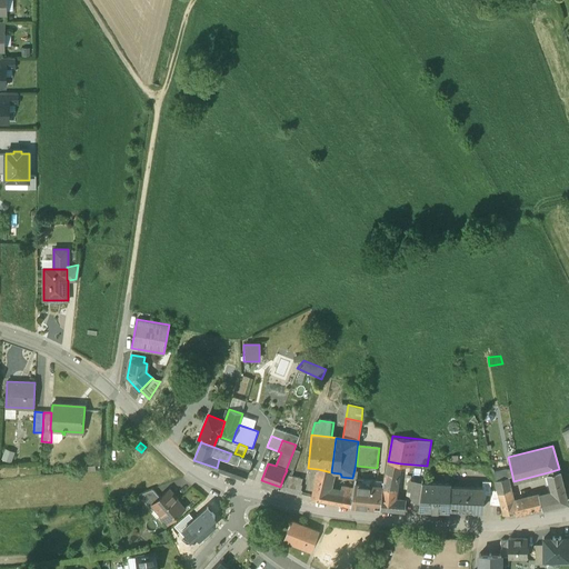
[(228,460),(227,461),(219,459),(217,468),(245,478),(249,468),(256,450),(252,448),(247,447),(242,457),(239,455),(236,463),(228,460)]
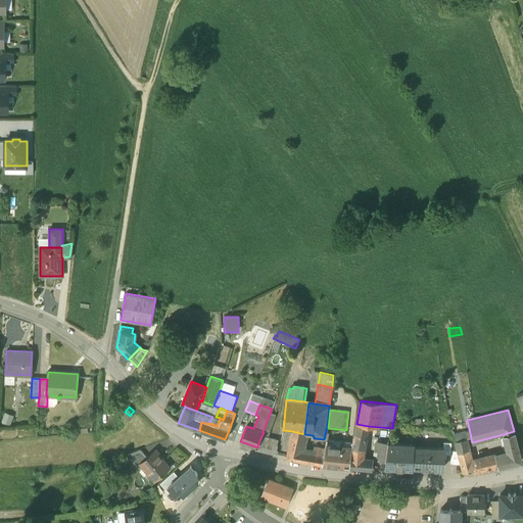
[(10,423),(12,414),(4,413),(3,422),(10,423)]
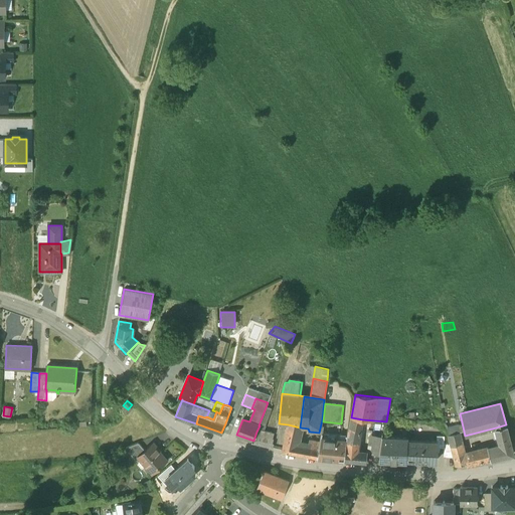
[(260,425),(256,432),(262,433),(263,431),(271,408),(267,406),(260,425)]
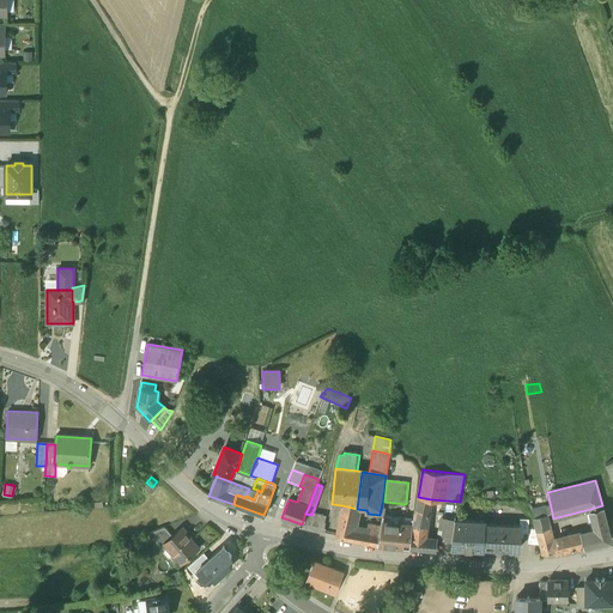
[(253,489),(250,487),(249,489),(246,496),(254,499),(258,490),(253,489)]
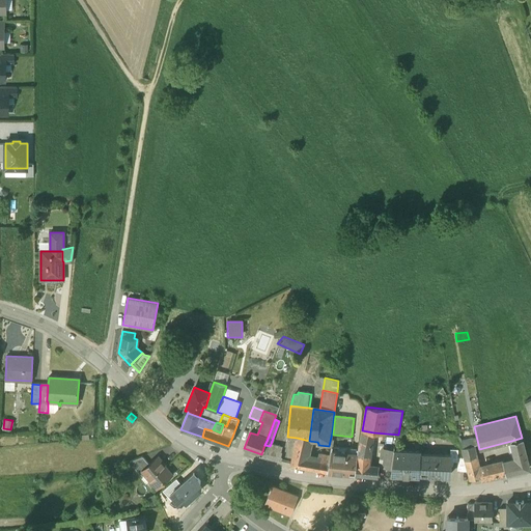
[(373,432),(362,430),(358,449),(358,450),(370,452),(373,432)]
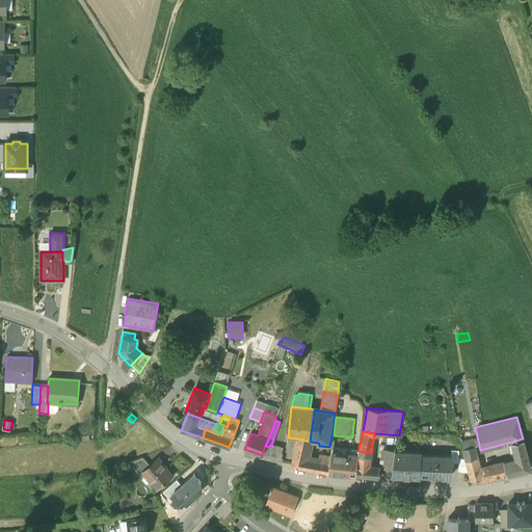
[(310,442),(297,439),(291,466),(306,469),(308,461),(306,460),(310,442)]
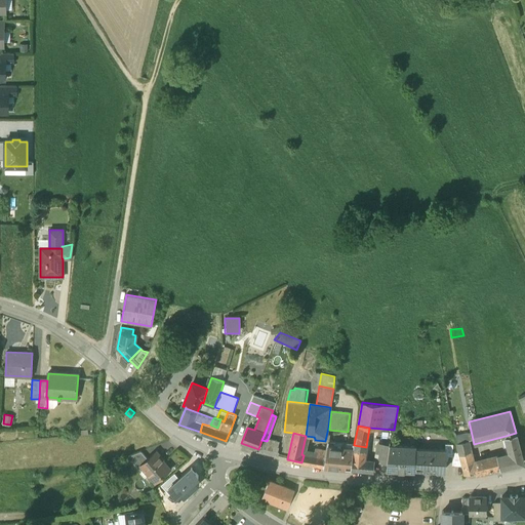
[(468,433),(455,435),(457,442),(469,439),(468,433)]
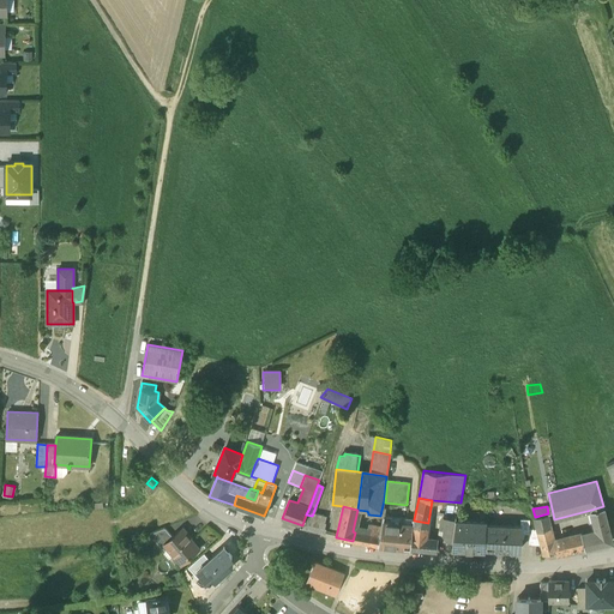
[(612,541),(603,506),(591,510),(595,528),(590,529),(591,533),(585,534),(589,547),(612,541)]
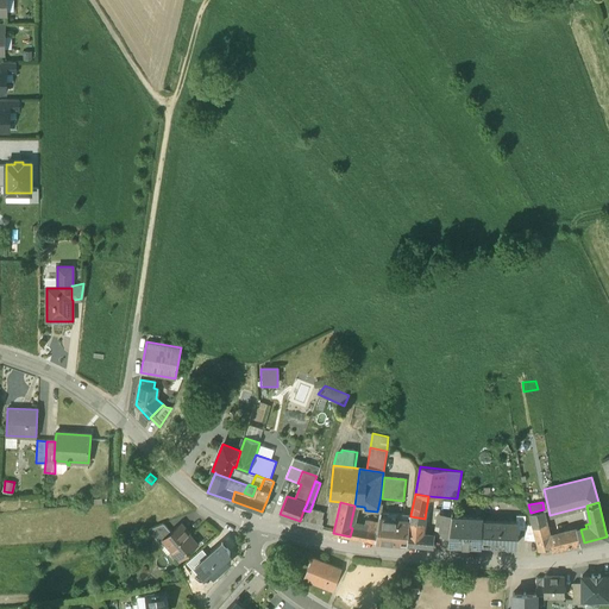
[(321,513),(311,509),(309,512),(312,513),(307,526),(318,529),(321,513)]
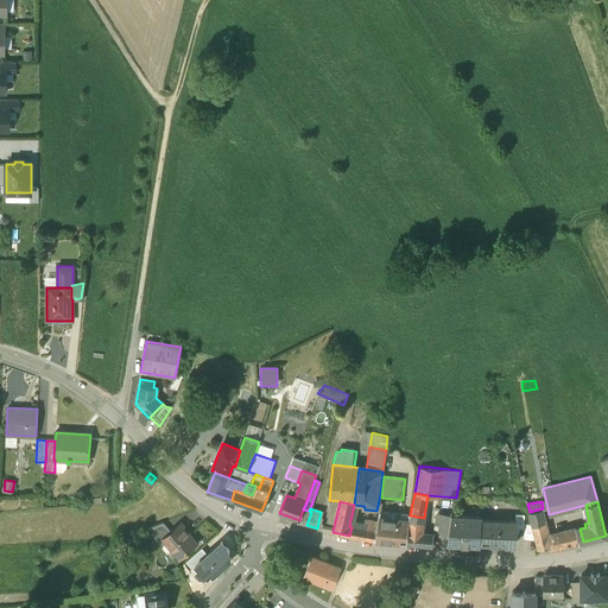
[(453,510),(437,508),(434,534),(434,536),(437,537),(439,524),(450,525),(453,510)]
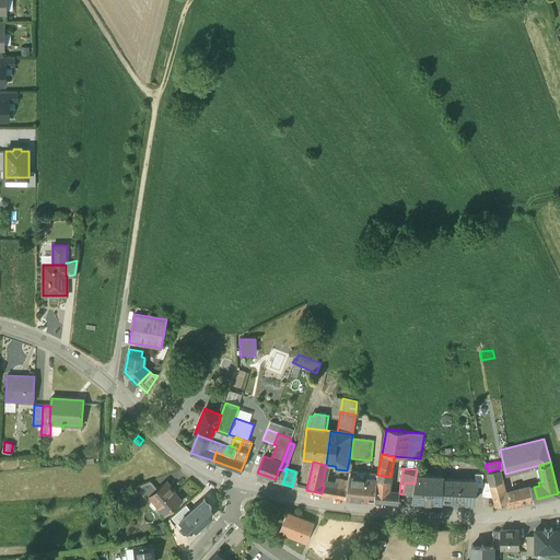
[(503,480),(500,468),(488,471),(489,476),(488,476),(490,483),(493,498),(496,505),(508,502),(505,492),(502,481),(503,480)]
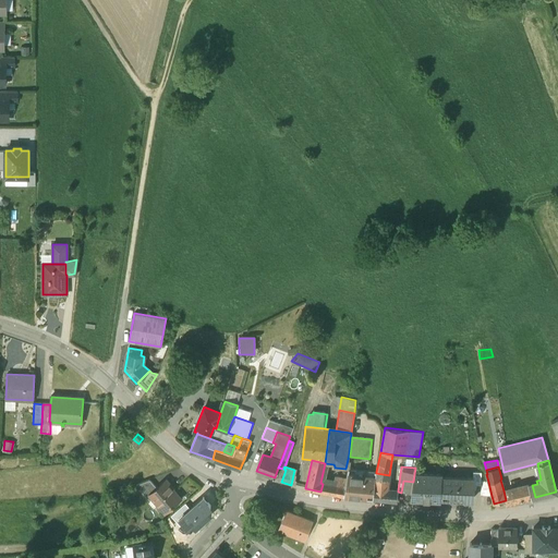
[(283,469),(278,468),(275,477),(274,481),(281,482),(286,470),(283,469)]
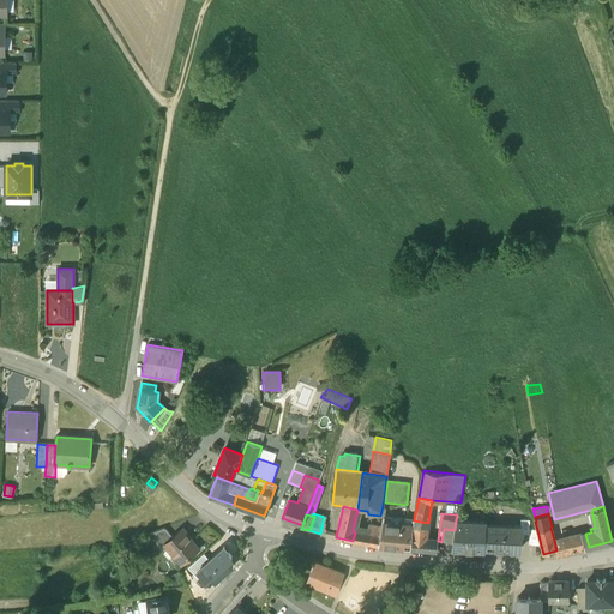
[(438,540),(426,539),(428,523),(414,521),(413,525),(413,527),(410,549),(437,553),(438,541),(438,540)]
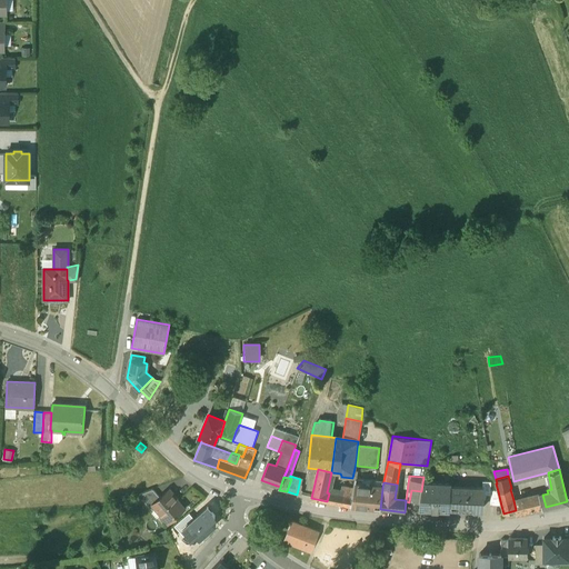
[(382,487),(355,483),(351,506),(380,509),(382,488),(382,487)]
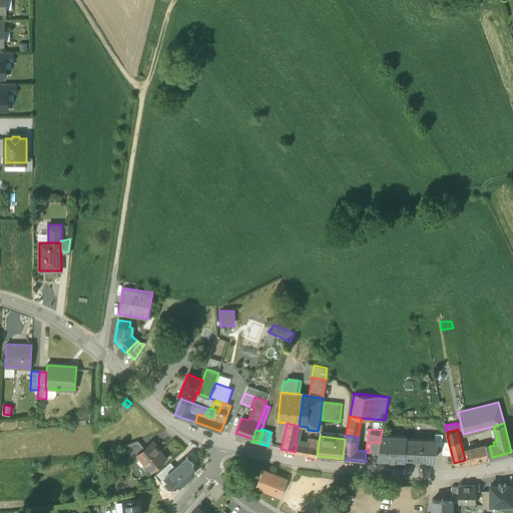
[(407,437),(381,436),(378,454),(378,456),(389,457),(389,459),(395,460),(395,457),(405,458),(406,440),(407,437)]
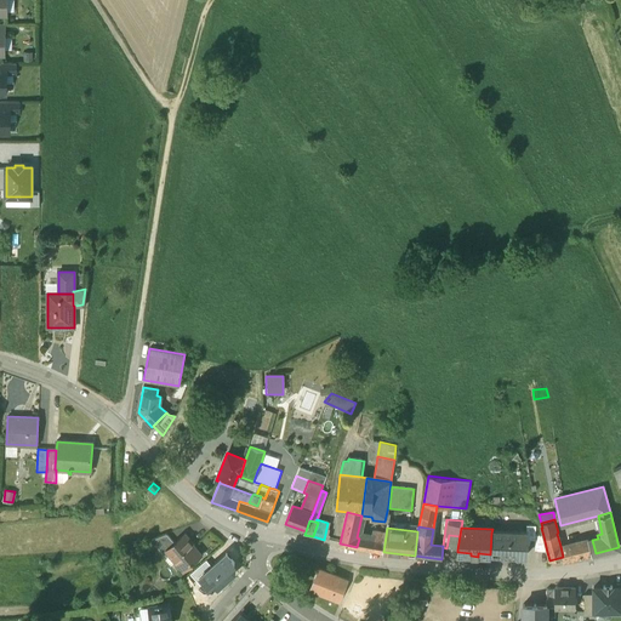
[(385,535),(375,531),(372,540),(383,542),(385,535)]
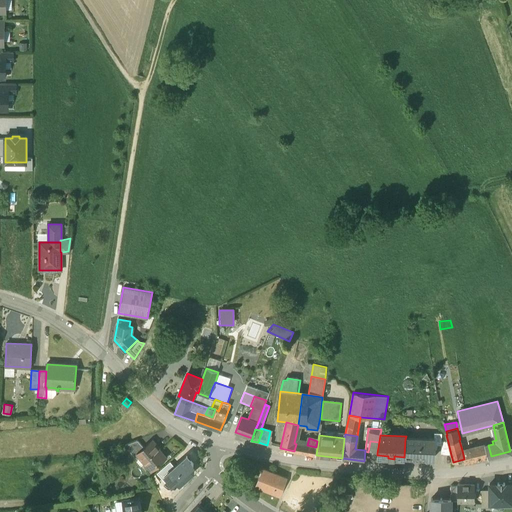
[(429,440),(405,439),(404,457),(434,458),(434,445),(435,439),(434,439),(429,439),(429,440)]
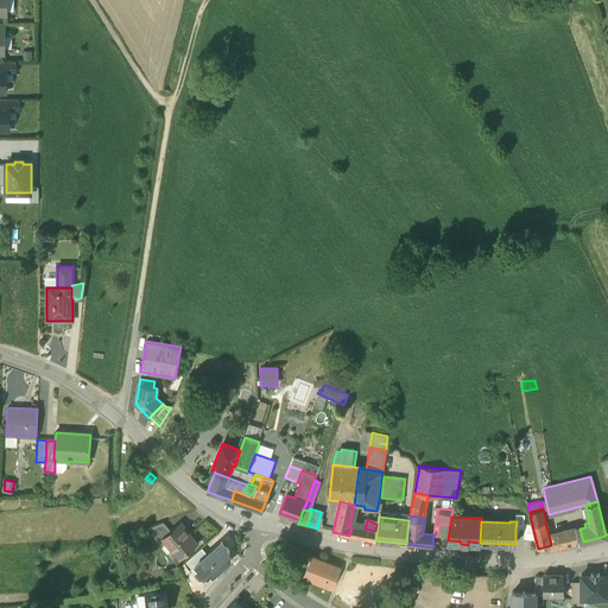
[(163,524),(149,529),(160,544),(164,540),(163,539),(171,532),(163,524)]
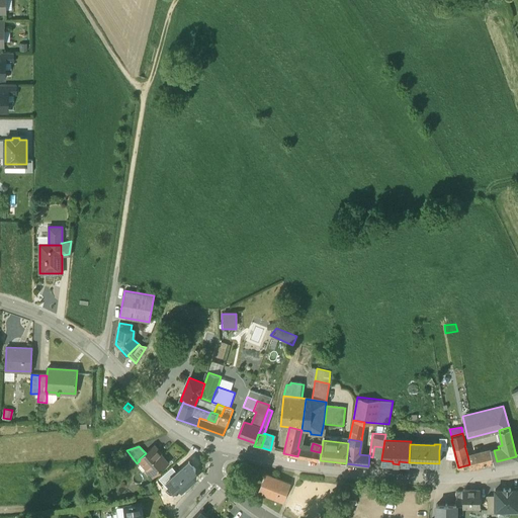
[(383,447),(374,446),(372,457),(381,458),(383,447)]
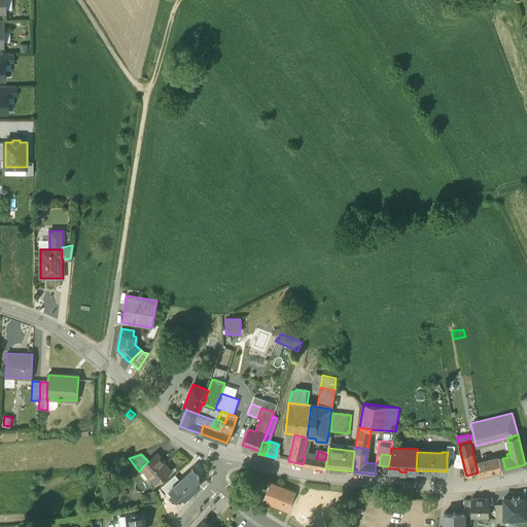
[(148,461),(141,467),(142,468),(155,484),(164,477),(163,476),(169,469),(155,455),(148,461)]
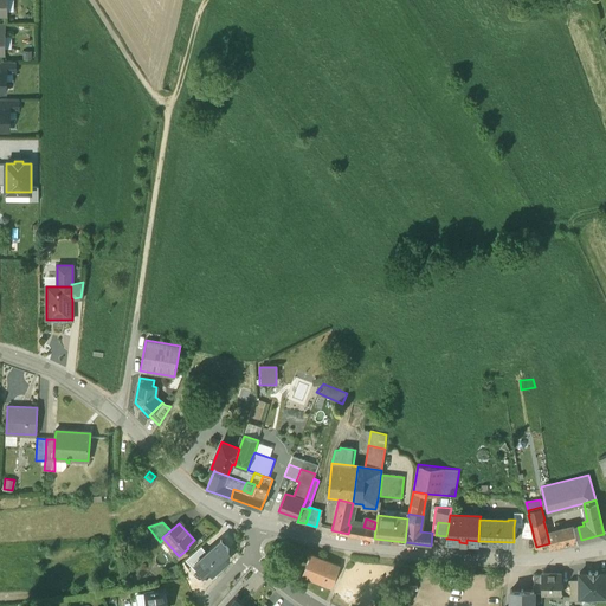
[(530,523),(522,523),(522,527),(521,539),(534,539),(530,523)]
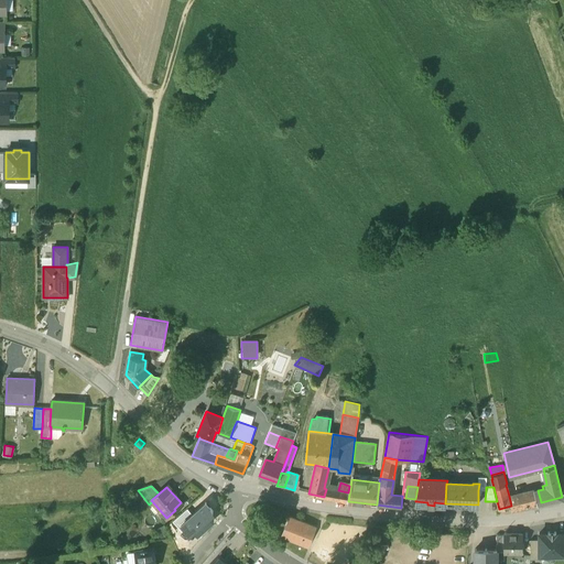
[(338,490),(326,488),(326,489),(324,497),(347,501),(348,492),(338,490)]
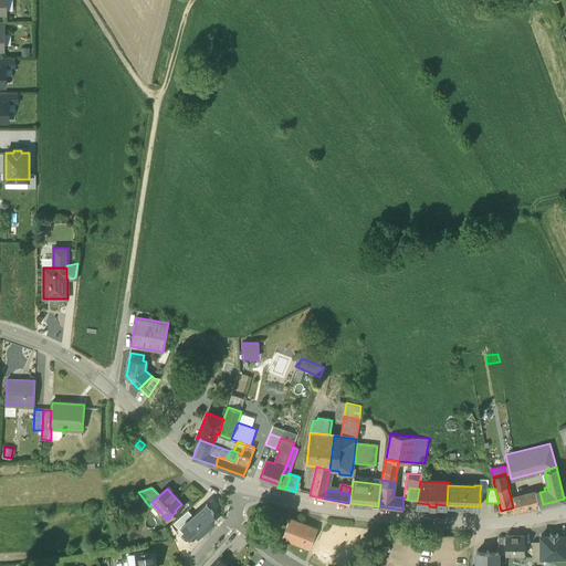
[(527,493),(511,498),(513,507),(514,511),(543,504),(540,492),(528,495),(527,493)]
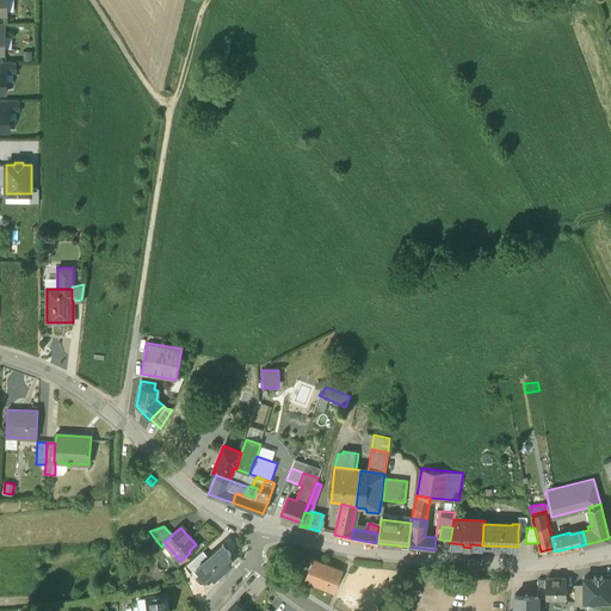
[(202,572),(205,576),(209,572),(215,578),(232,563),(226,557),(230,554),(222,544),(208,556),(197,567),(202,572)]
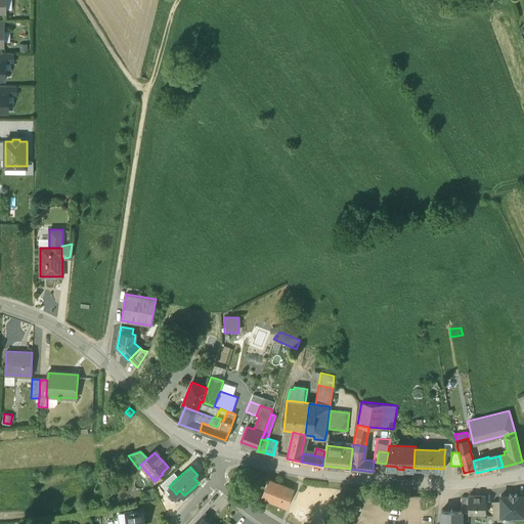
[(178,477),(174,472),(161,484),(169,493),(173,490),(169,486),(178,477)]
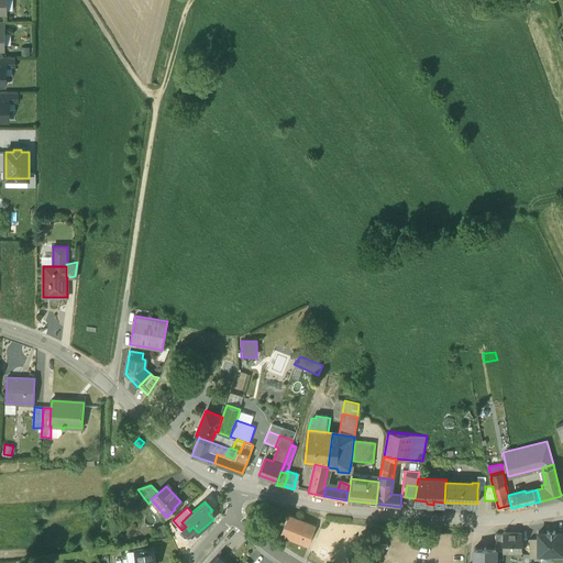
[(316,527),(288,516),(280,534),(304,544),(308,536),(311,537),(316,527)]
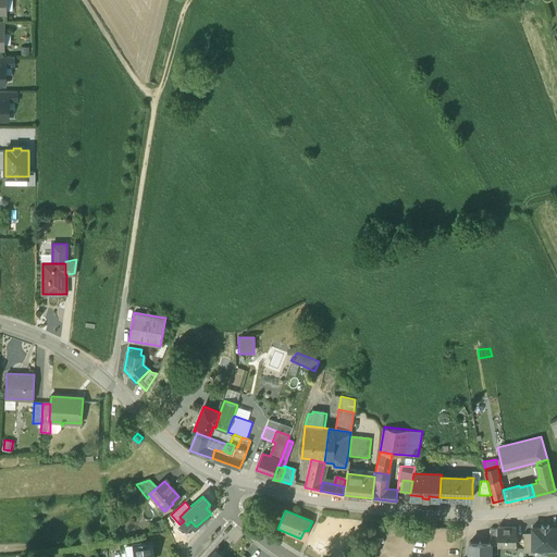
[(166,527),(162,519),(156,522),(160,530),(166,527)]
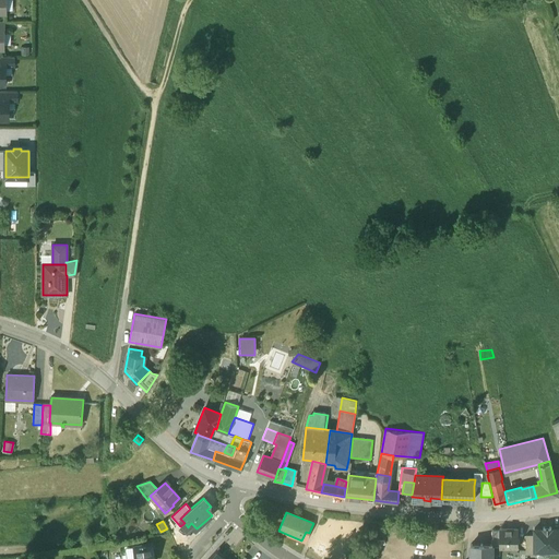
[(535,535),(535,550),(550,550),(550,554),(558,554),(558,528),(551,528),(543,528),(535,530),(535,535)]
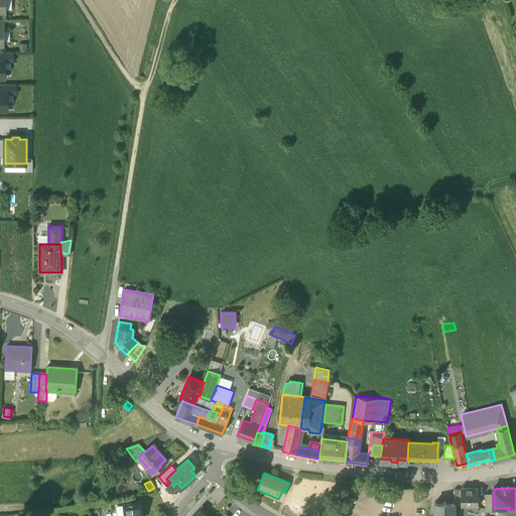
[(478,490),(461,490),(461,491),(461,505),(461,506),(478,506),(478,490)]
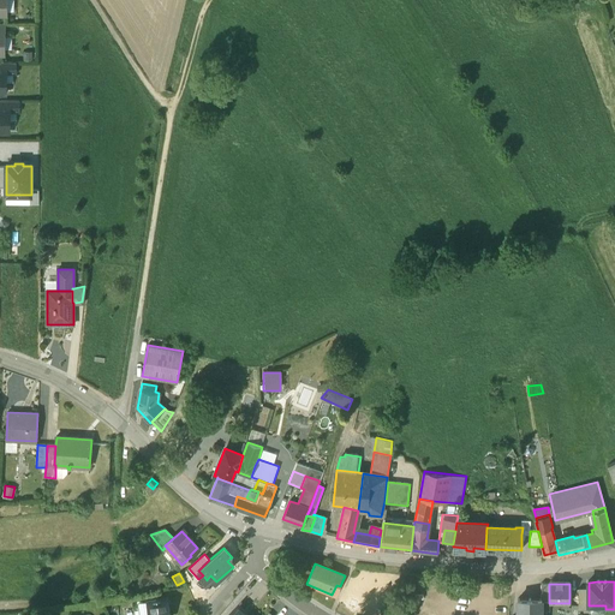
[(589,589),(579,589),(579,610),(589,610),(589,605),(589,589)]
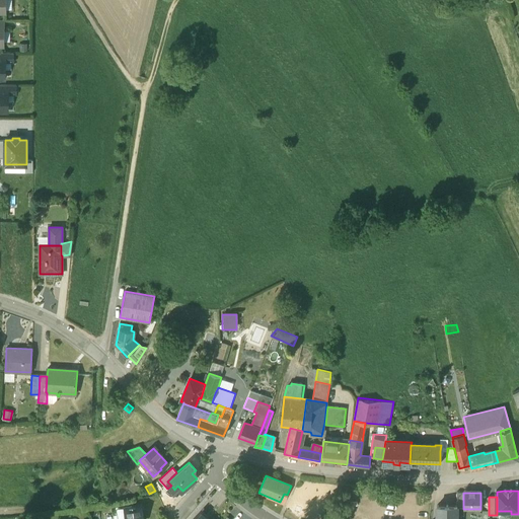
[(143,518),(141,504),(125,507),(126,518),(143,518)]
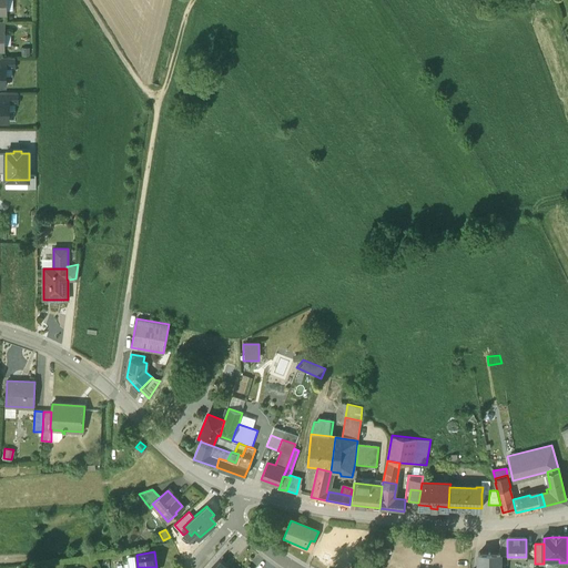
[(499,554),(478,554),(477,567),(499,567),(500,556),(500,554),(499,554)]
